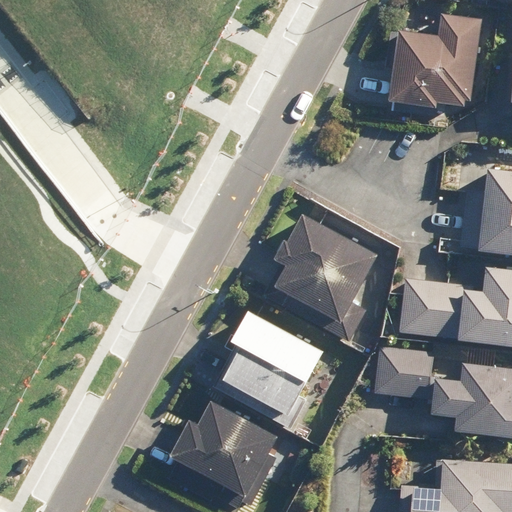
[(436,34),(395,30),(388,104),(468,111),(477,19),(438,15),(436,34)]
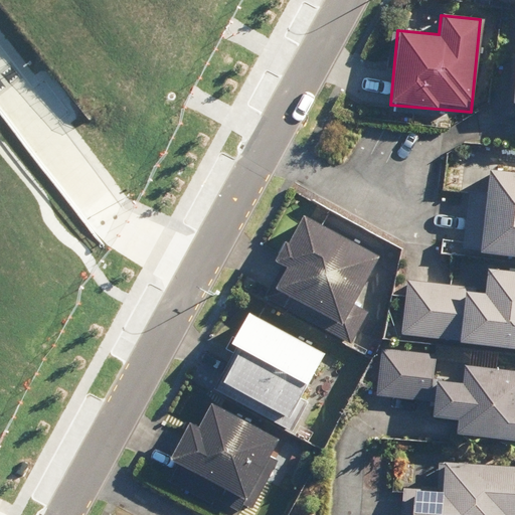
[(465,194),(460,255),(514,261),(514,176),(489,174),(486,196),(465,194)]
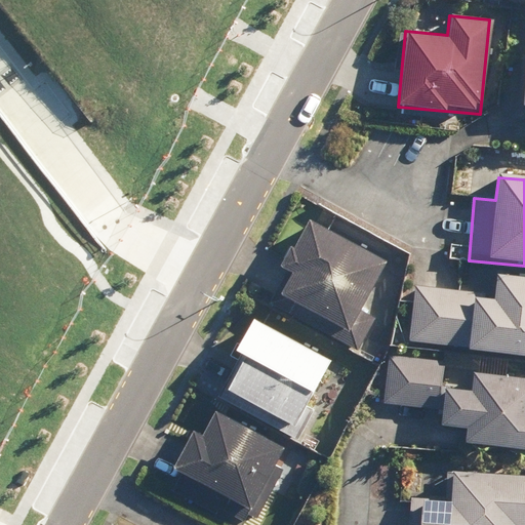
[(288,274),(270,307),(354,353),(373,317),(360,309),(386,261),(309,220),(282,270),(288,274)]
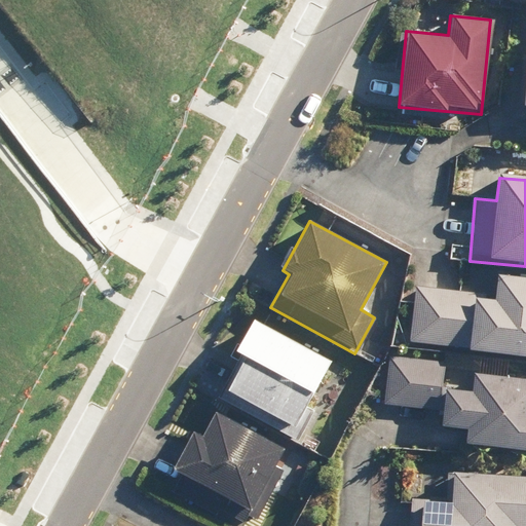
[(415,286),(409,343),(525,357),(525,279),(495,276),(494,295),(415,286)]
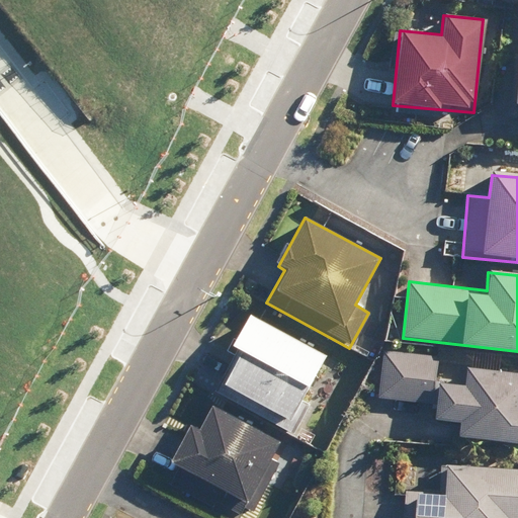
[(327,355),(248,315),(232,347),(237,350),(214,394),(294,434),(310,405),(304,401),(327,355)]
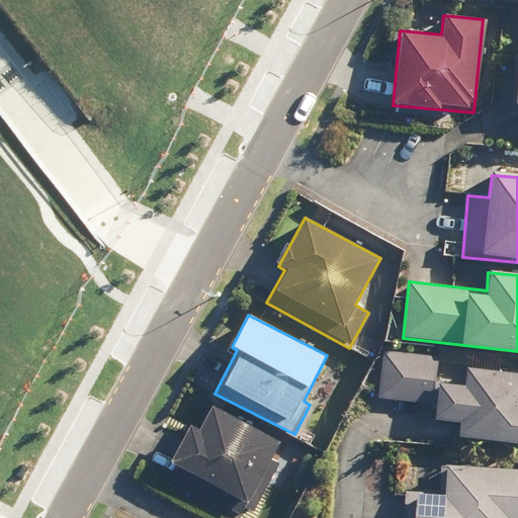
[(517,373),(466,370),(465,385),(437,383),(439,357),(382,353),(378,400),(437,405),(436,419),(459,421),(458,438),(517,441),(517,373)]
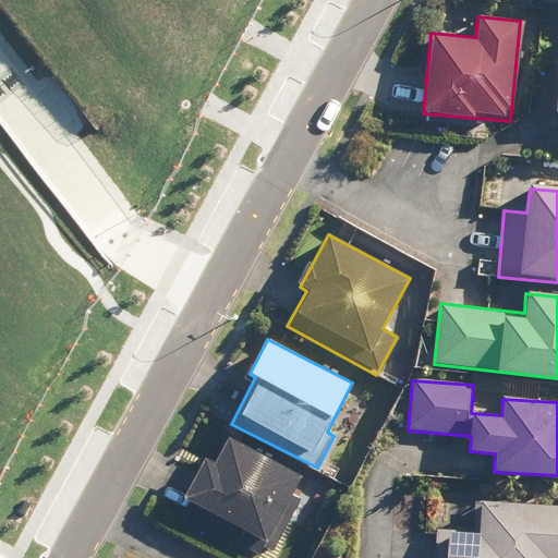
[(302,475),(228,439),(216,463),(203,458),(183,499),(193,505),(185,520),(263,557),(279,557),(304,507),(290,499),(302,475)]
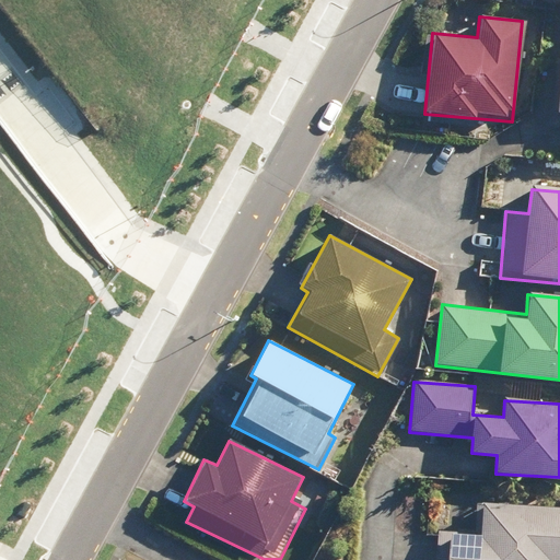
[(559,559),(559,506),(477,503),(476,533),(436,531),(435,559),(559,559)]
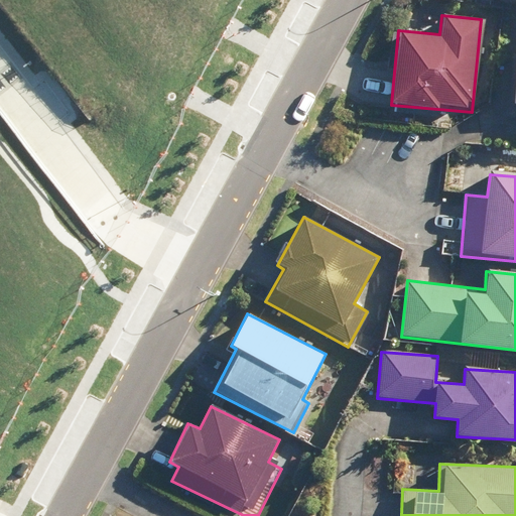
All buildings are outlined.
